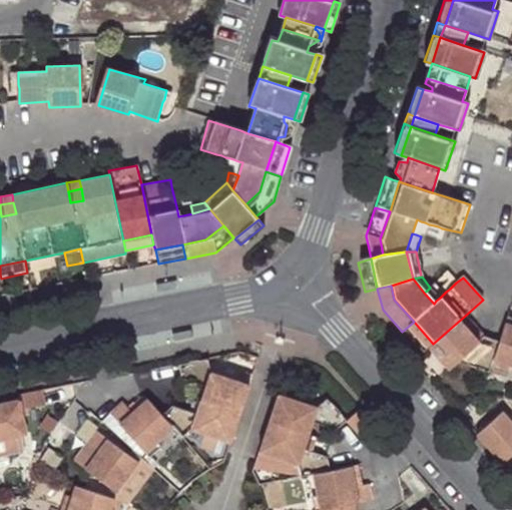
[(456,363),(457,363),(489,376),(493,363),(499,345),(483,339),(464,317),(457,323),(433,344),(429,348),(448,370),(456,363)]
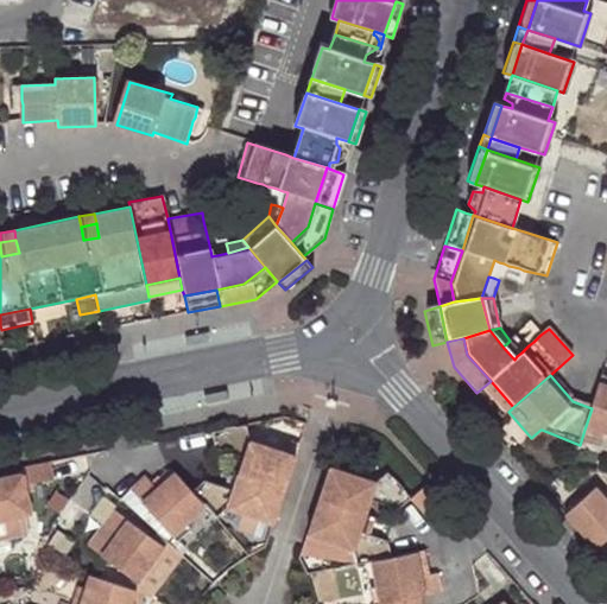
[(513,407),(491,381),(476,393),(499,420),(509,412),(513,407)]
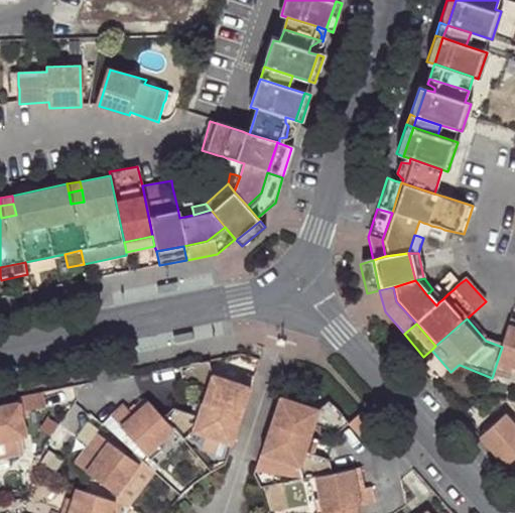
[(502,347),(496,365),(512,370),(514,371),(514,330),(508,329),(502,347)]
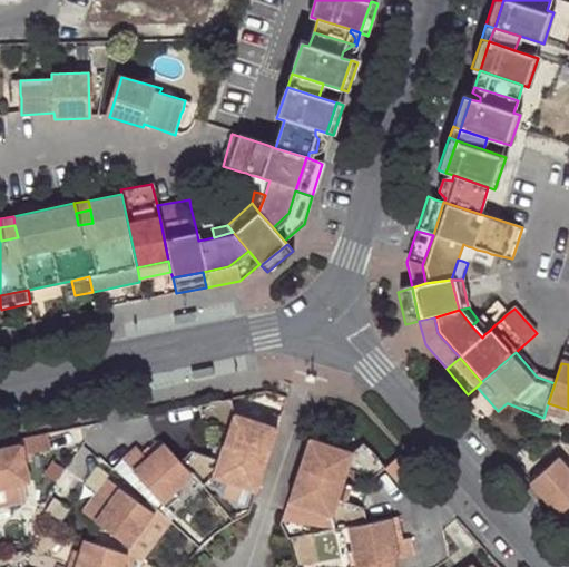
[(231,397),(197,404),(202,421),(228,429),(234,416),(231,397)]
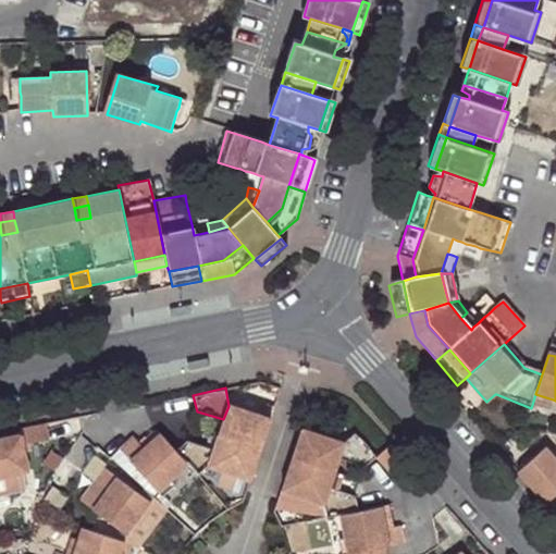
[(548,414),(553,399),(535,394),(531,408),(548,414)]
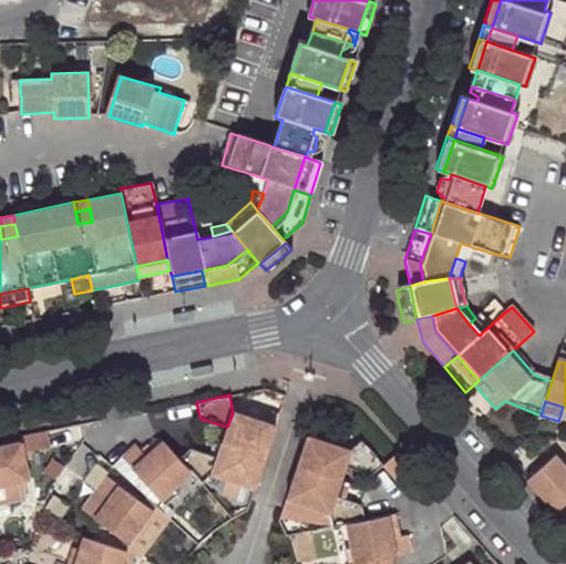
[(227,427),(223,442),(267,455),(277,424),(233,413),(227,427)]
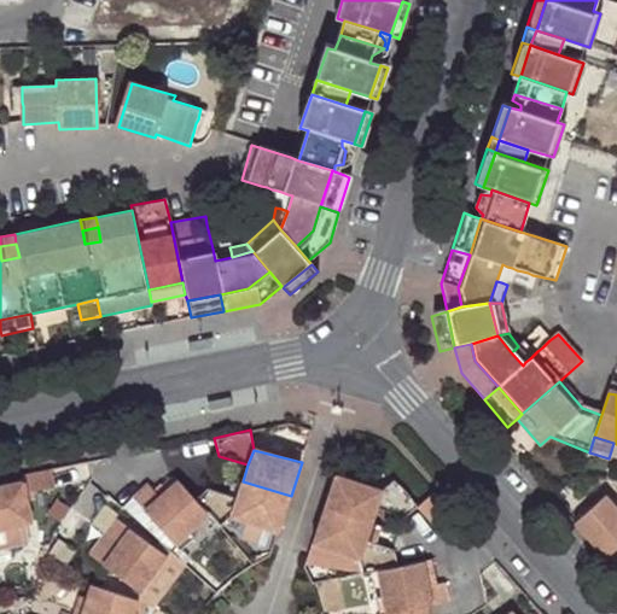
[(51,473),(21,479),(22,486),(24,497),(54,491),(51,473)]
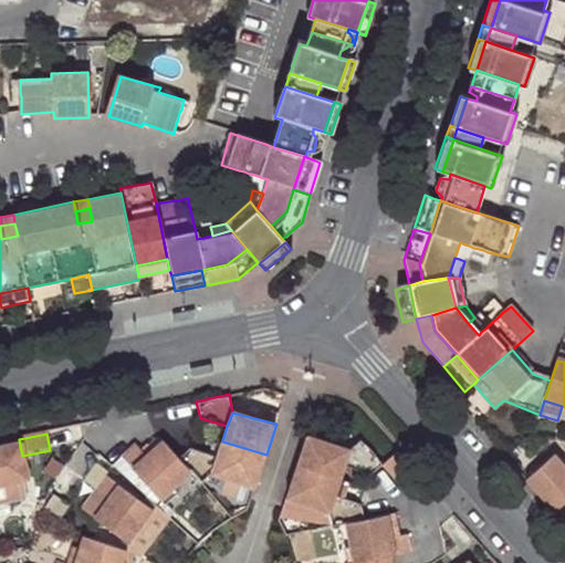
[(299,466),(342,479),(346,464),(351,449),(309,436),(299,466)]
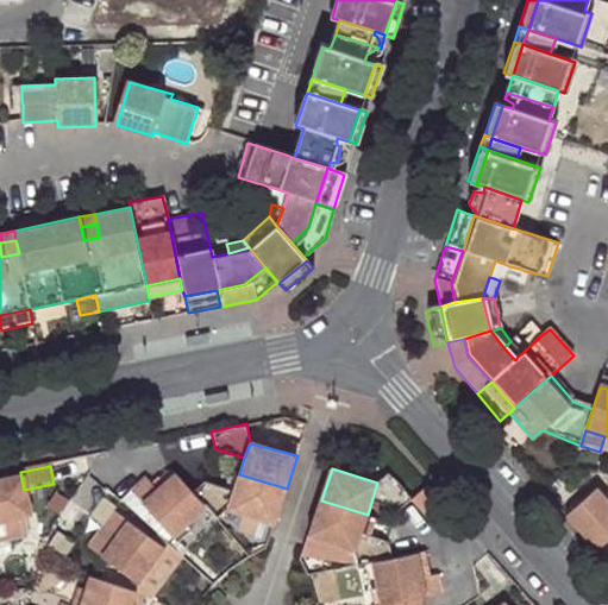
[(20,472),(0,476),(0,483),(22,479),(20,472)]
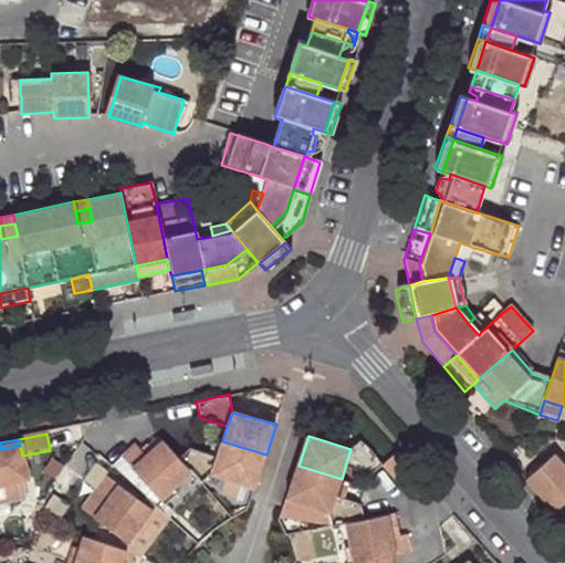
[(351,449),(346,464),(373,472),(382,464),(362,439),(351,449)]
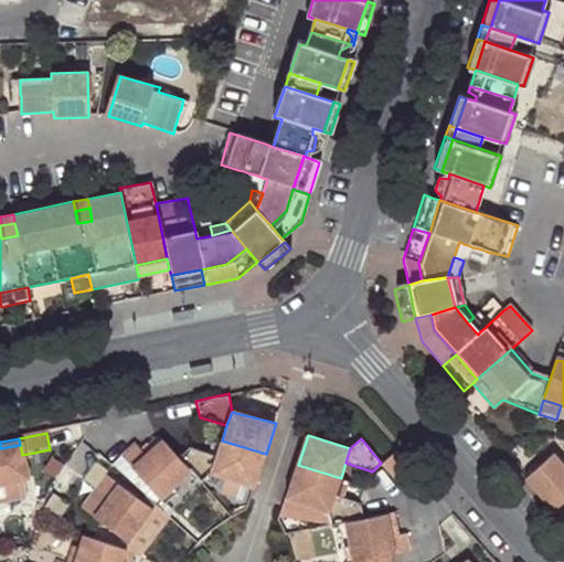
[(254,489),(266,454),(222,441),(216,455),(211,473),(254,489)]
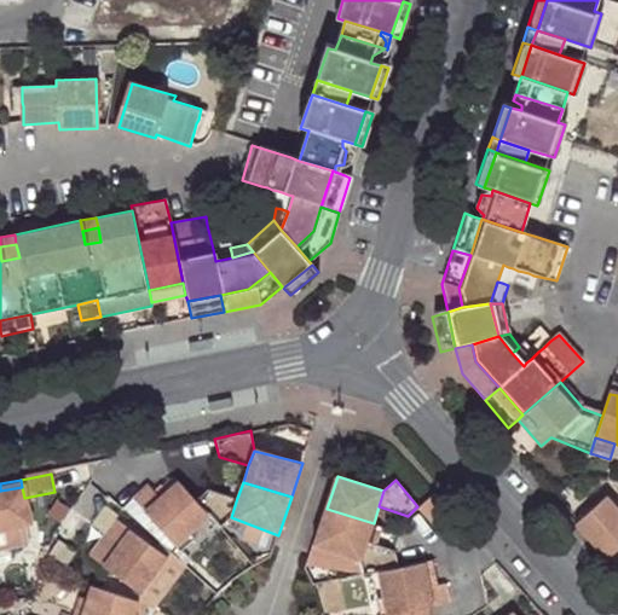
[(132,500),(175,547),(209,517),(195,500),(178,483),(161,499),(155,492),(148,486),(132,500)]
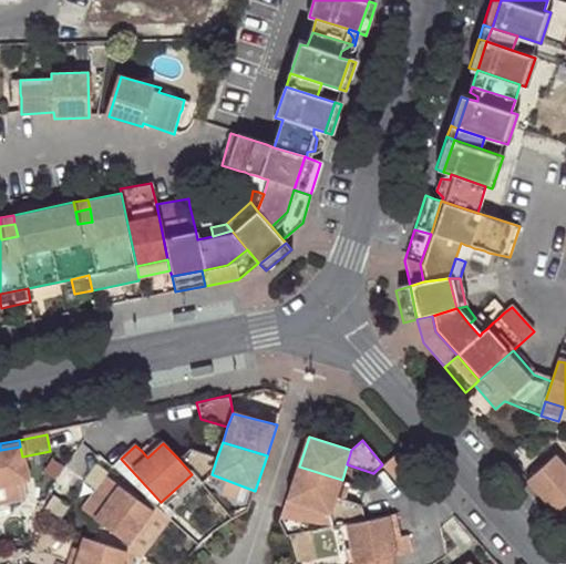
[(22,457),(20,447),(0,450),(0,503),(23,499),(20,483),(28,481),(22,457)]
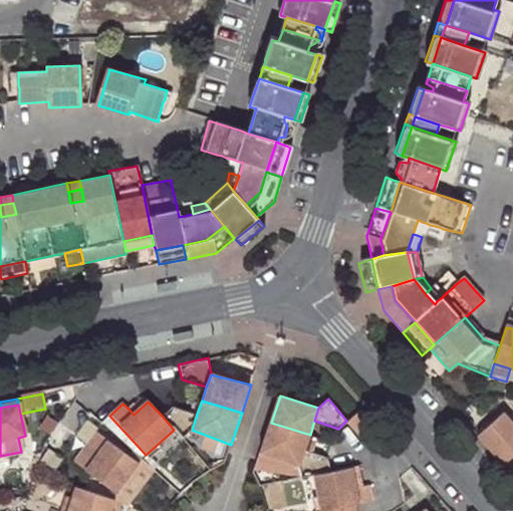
[(192,430),(197,414),(173,406),(162,416),(174,430),(182,439),(192,430)]
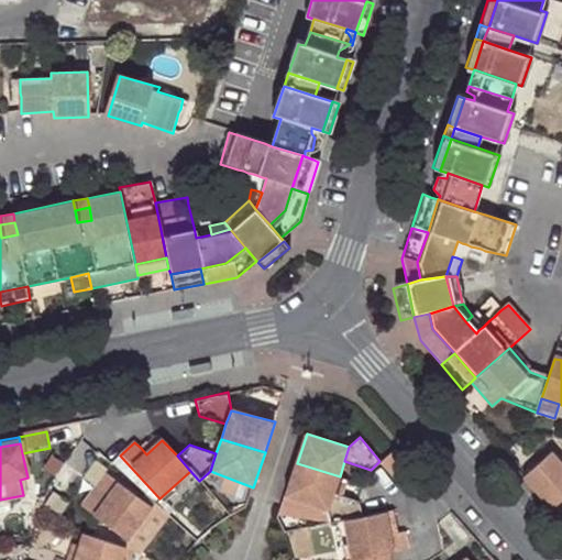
[(396,448),(381,460),(396,479),(411,467),(396,448)]
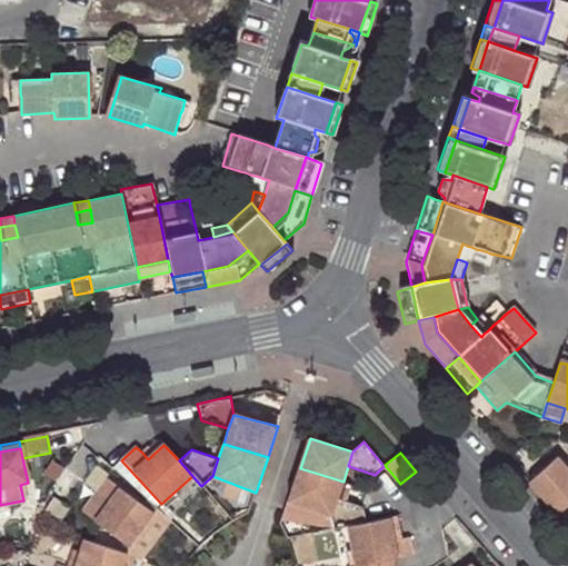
[(567,475),(556,462),(527,486),(556,518),(567,512),(567,475)]
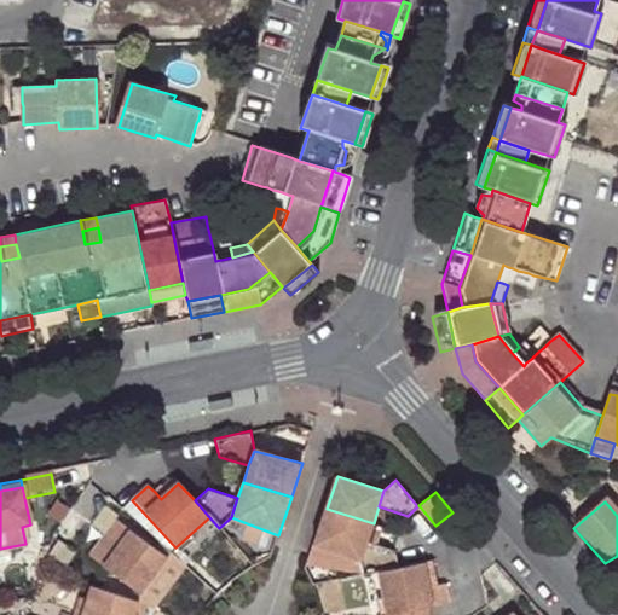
[(368,540),(374,523),(327,509),(315,545),(362,558),(368,540)]
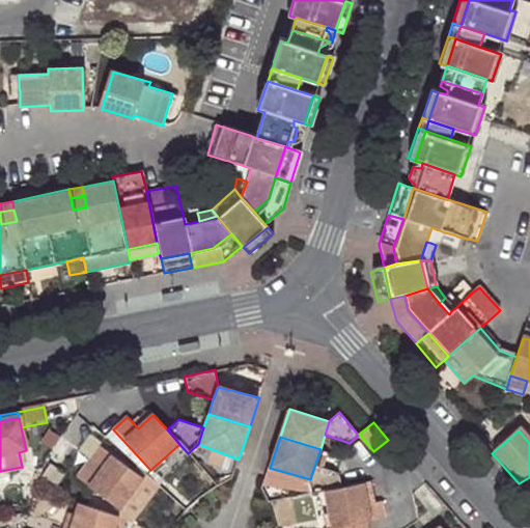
[(98,446),(87,461),(98,469),(85,485),(118,511),(140,481),(98,446)]
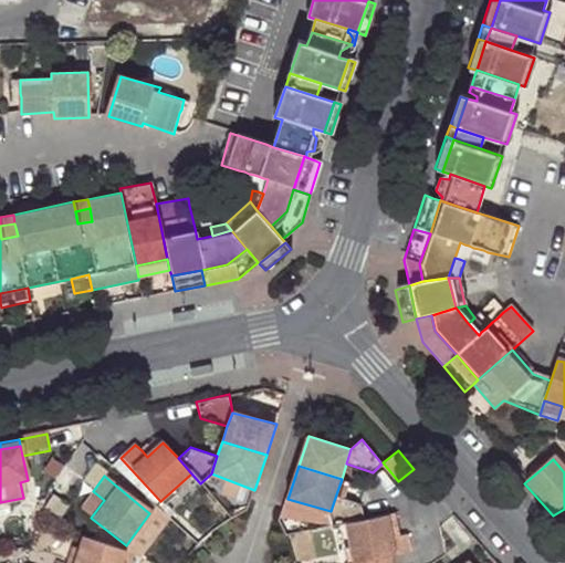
[(80,509),(91,518),(104,500),(93,491),(80,509)]
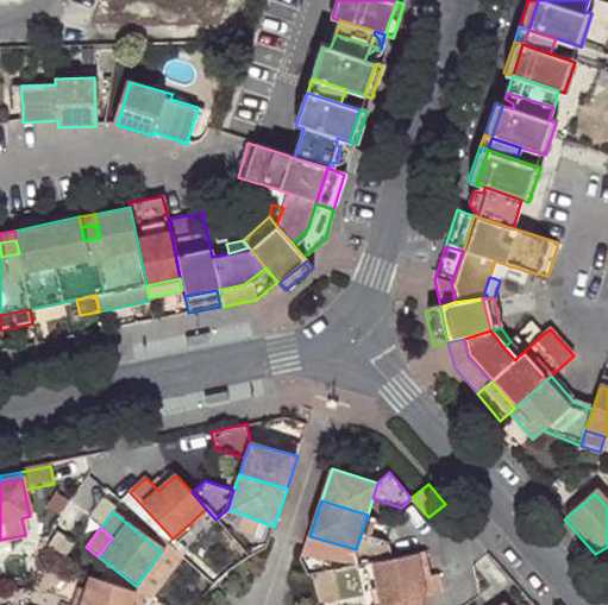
[(362,531),(356,549),(358,562),(359,565),(374,562),(394,558),(393,540),(362,531)]
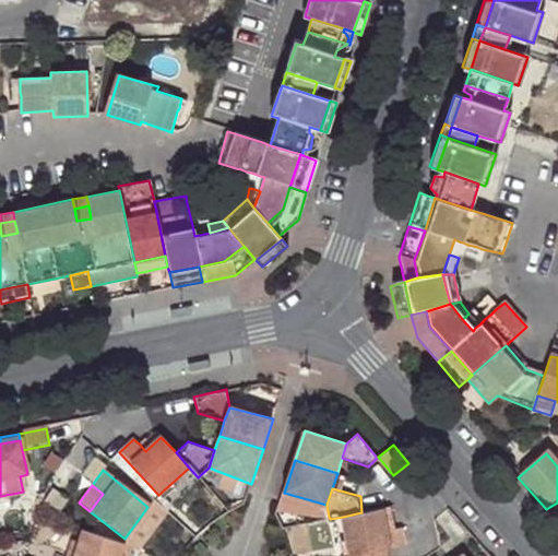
[(329,517),(327,505),(284,493),(277,510),(329,517)]
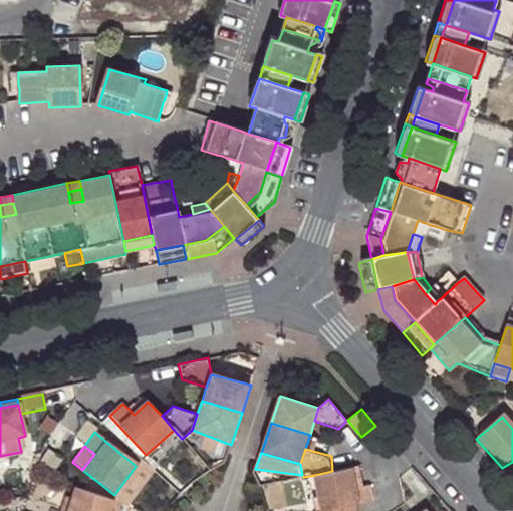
[(502,468),(508,475),(512,470),(512,462),(502,468)]
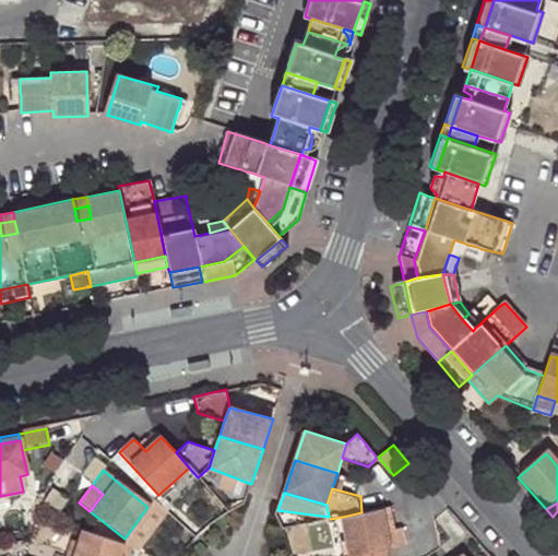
[(389,507),(382,508),(387,531),(395,529),(389,507)]
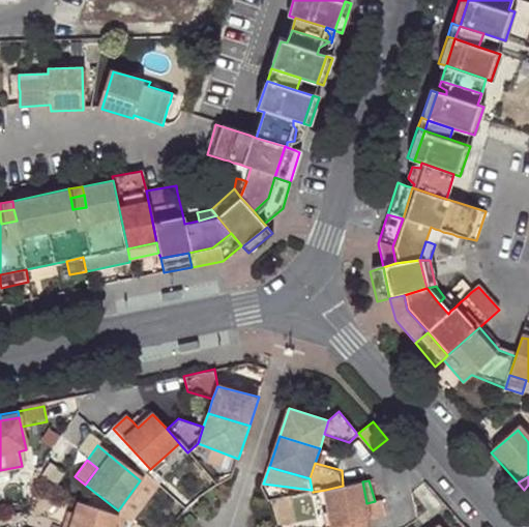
[(362,481),(343,486),(325,490),(332,526),(338,526),(366,521),(387,516),(383,500),(375,501),(366,503),(362,481)]
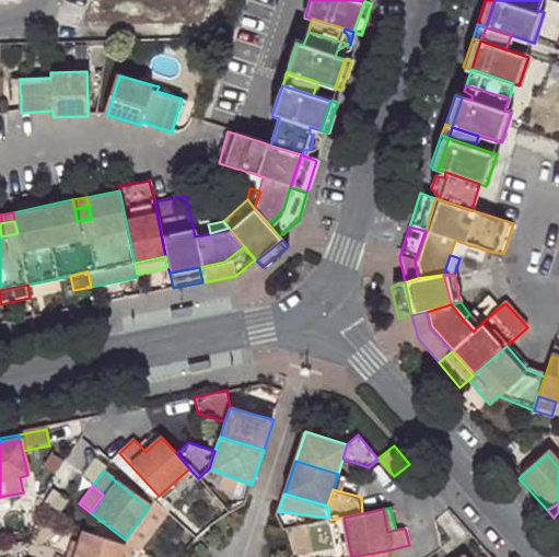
[(83,532),(78,546),(76,556),(67,556),(120,556),(126,544),(83,532)]
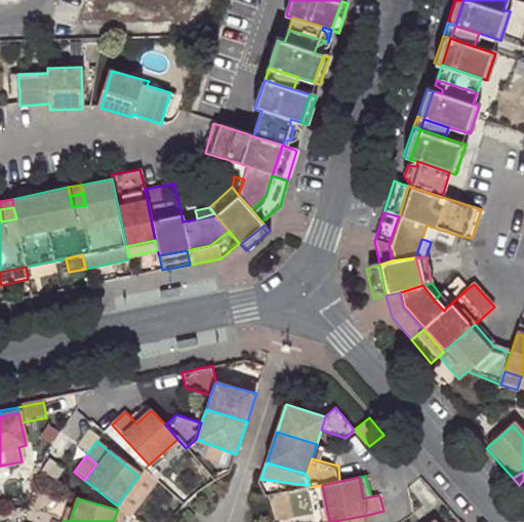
[(63,521),(71,521),(73,512),(66,510),(63,521)]
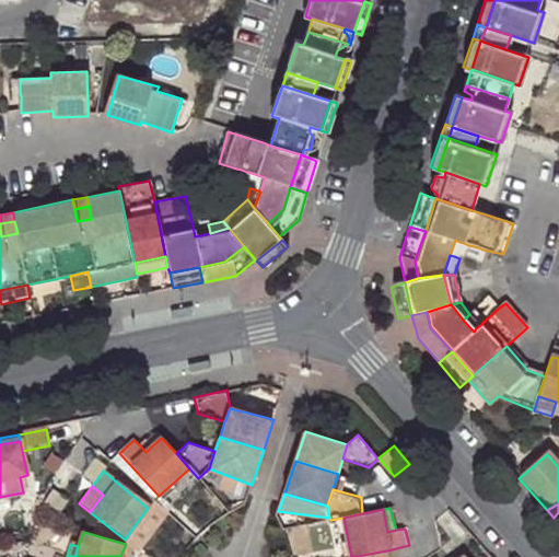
[(127,544),(126,544),(120,556),(131,556),(135,548),(131,546),(127,544)]
